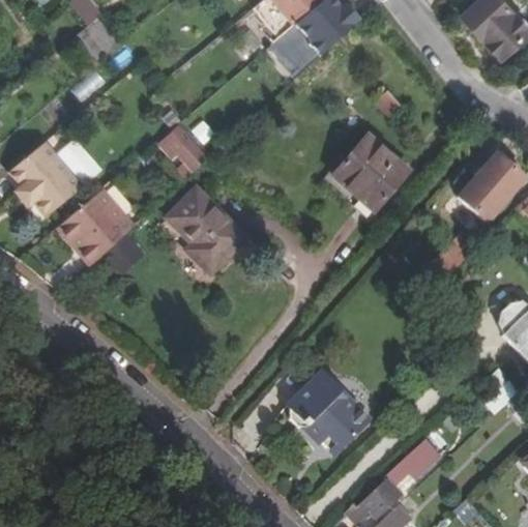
[(93,21),(103,12),(92,0),(77,0),(93,21)]
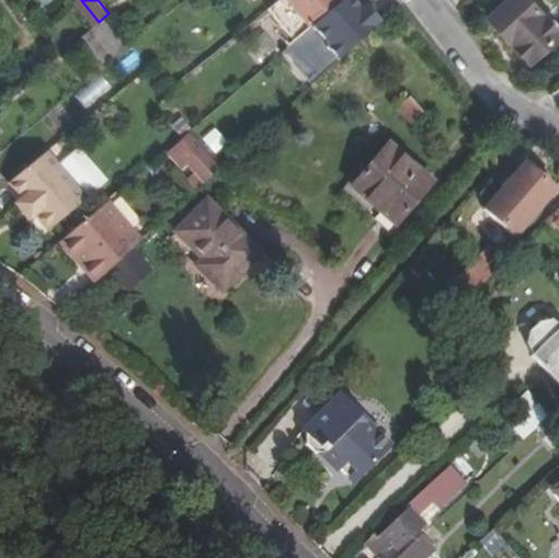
[(250,8),(257,15),(269,6),(264,0),(259,0),(250,8)]
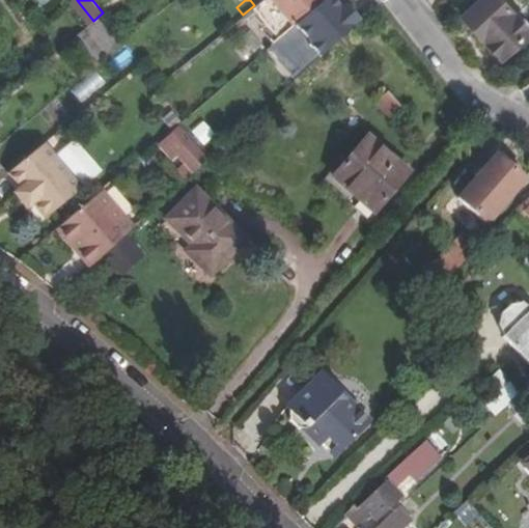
[(271,0),(291,25),(321,0),(271,0)]
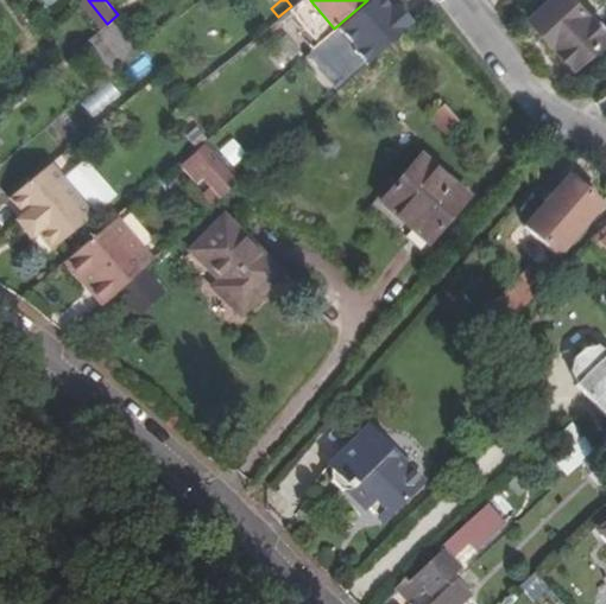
[(605,32),(576,0),(548,0),(530,17),(574,67),(605,37),(605,32)]
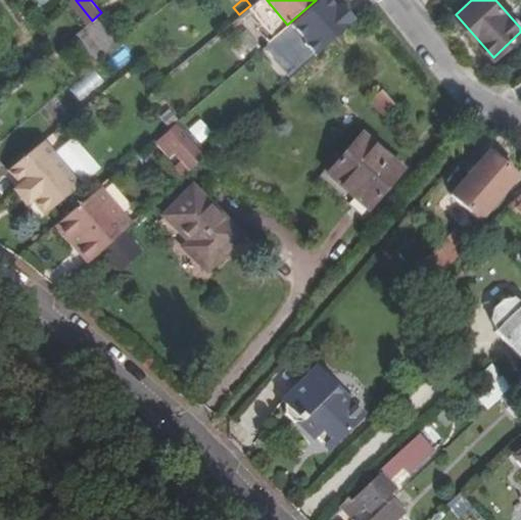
[(495,0),(520,28),(520,19),(503,0),(495,0)]
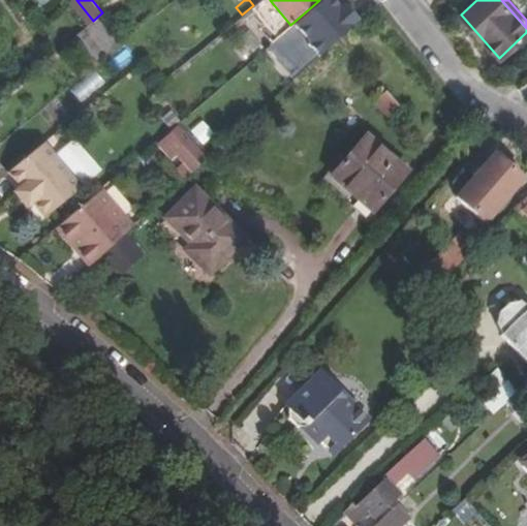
[(223,18),(229,25),(242,14),(236,7),(223,18)]
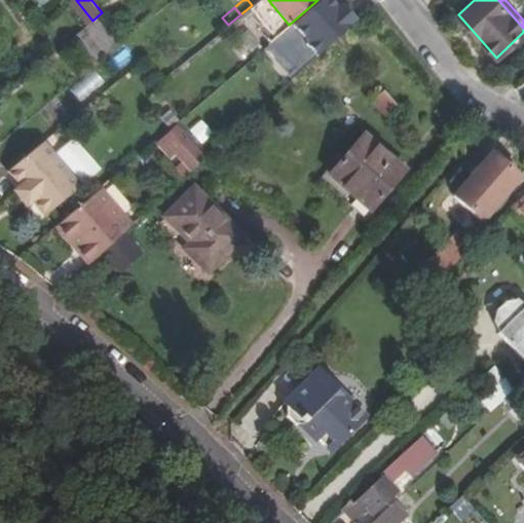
[(235,35),(253,55),(263,46),(247,26),(235,35)]
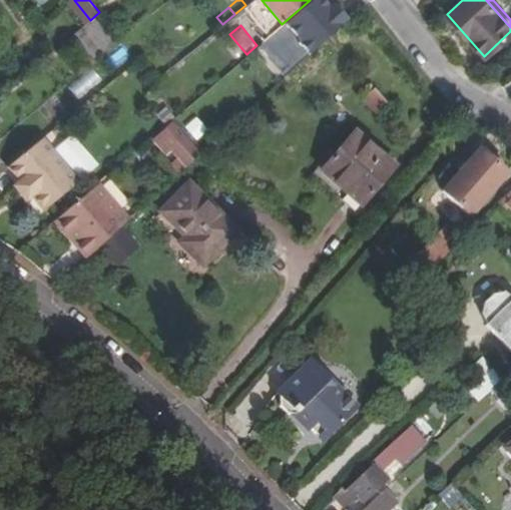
[(173,146),(189,164),(201,153),(173,123),(157,137),(169,150),(173,146)]
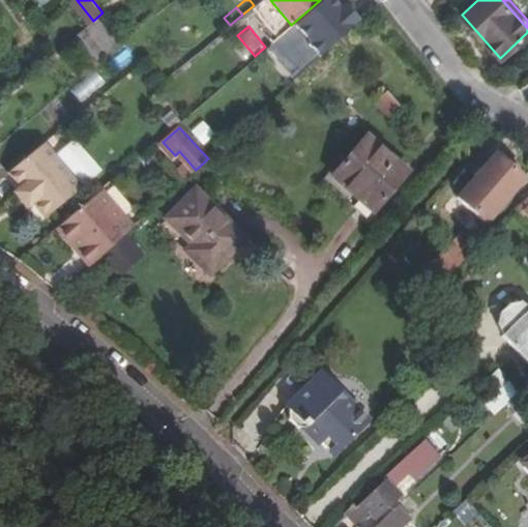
[(377,127),(342,167),(381,202),(417,163),(377,127)]
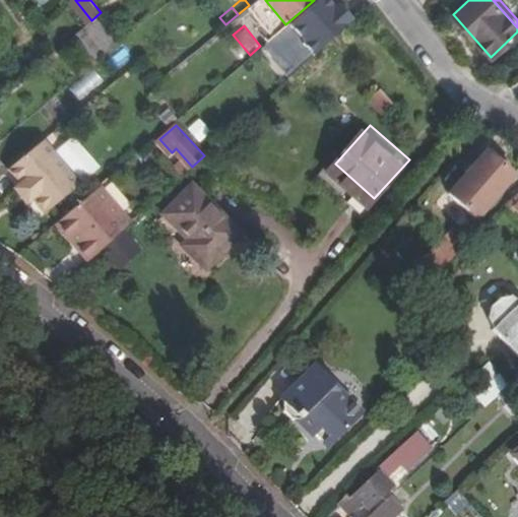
[(46,138),(58,151),(69,141),(57,128),(46,138)]
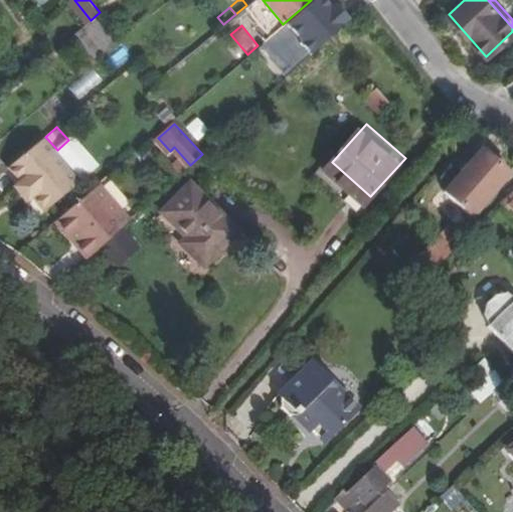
[(43,137),(7,166),(20,180),(16,183),(30,199),(33,196),(45,210),(79,181),(43,137)]
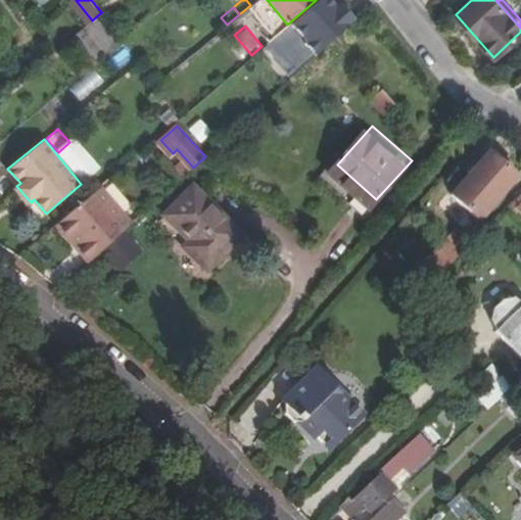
[(492,152),(455,194),(478,217),(502,190),(505,192),(519,177),(492,152)]
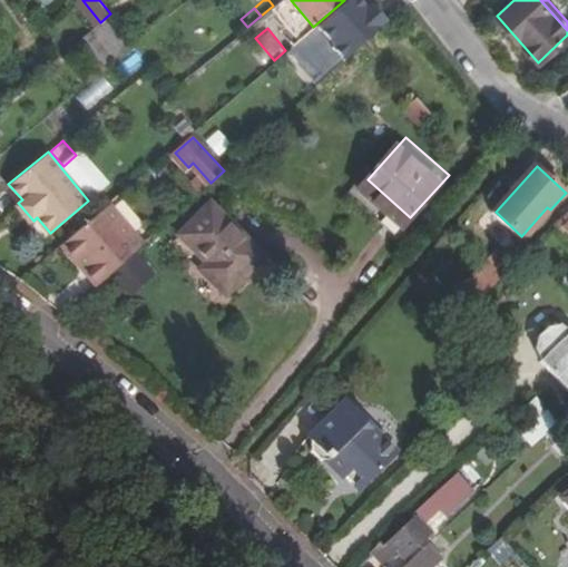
[(403,225),(410,217),(368,179),(363,176),(358,183),(403,225)]
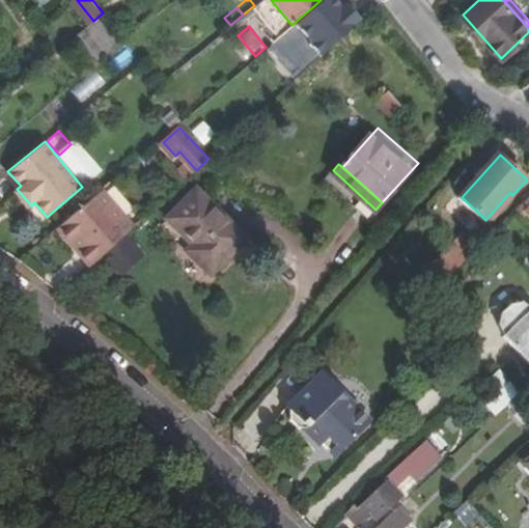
[(96,194),(65,220),(87,245),(82,249),(94,264),(136,225),(104,188),(96,194)]
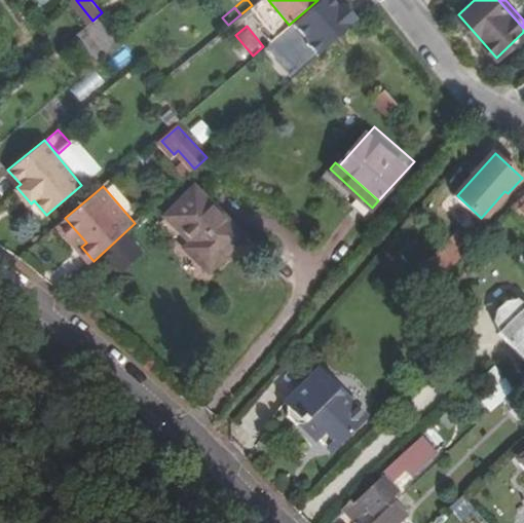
[(14,189),(28,206),(31,203),(16,187),(14,189)]
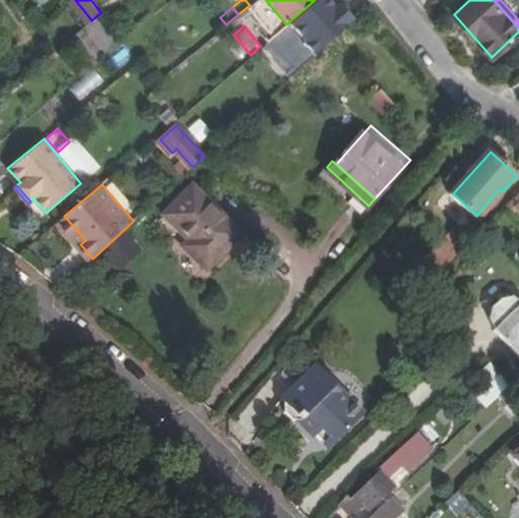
[(226,229),(197,205),(177,187),(153,217),(180,241),(174,247),(195,266),(226,229)]
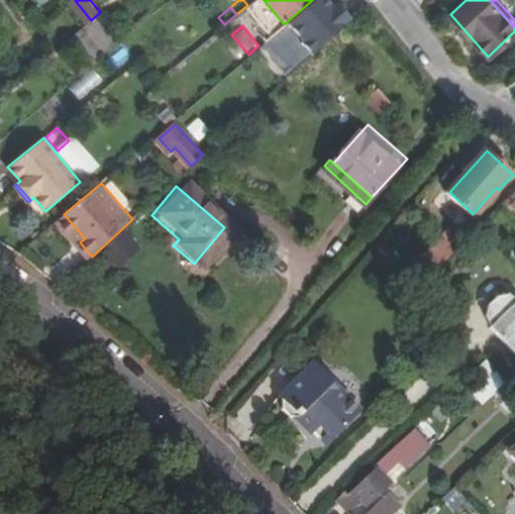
[(201,197),(196,203),(224,227),(230,220),(201,197)]
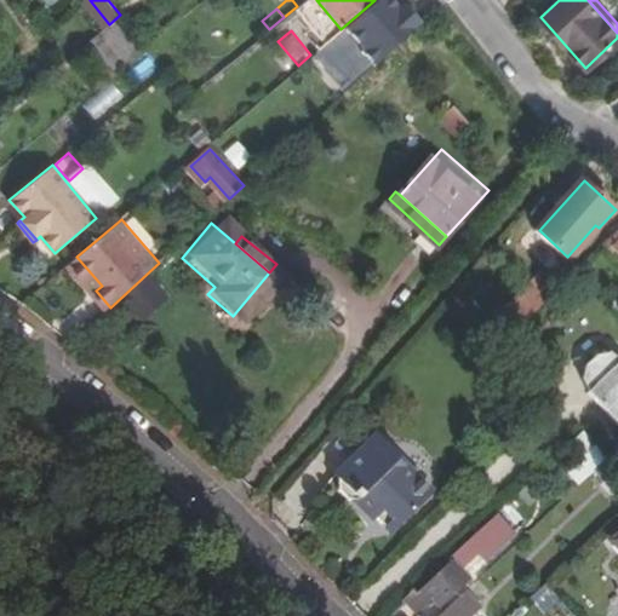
[(102,286),(76,257),(70,263),(96,291),(102,286)]
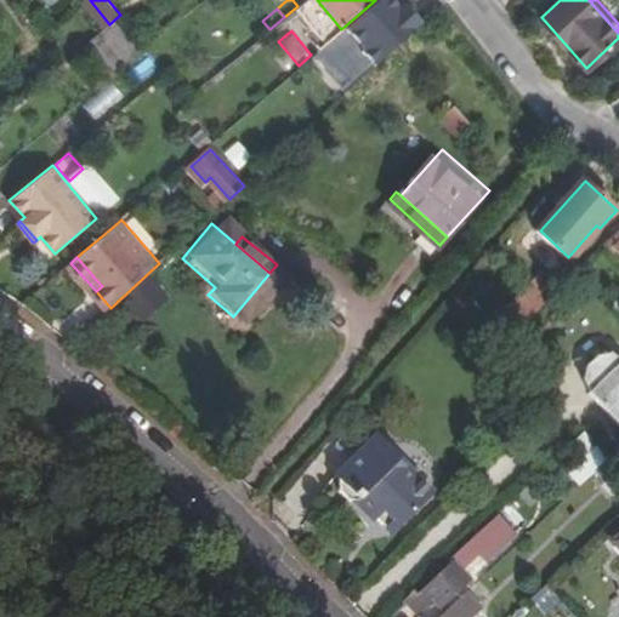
[(535,291),(497,335),(512,353),(551,309),(535,291)]
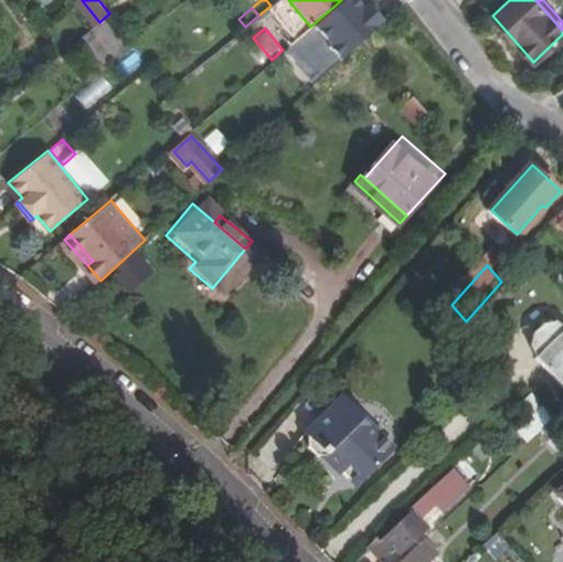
[(562,337),(538,361),(562,388),(562,337)]
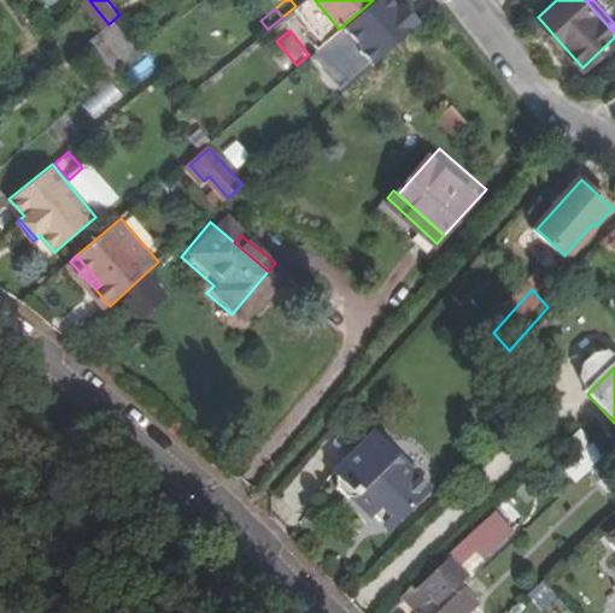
[(374,510),(374,512),(390,529),(431,490),(399,457),(400,454),(378,429),(335,467),(339,472),(338,484),(346,495),(362,494),(374,510)]
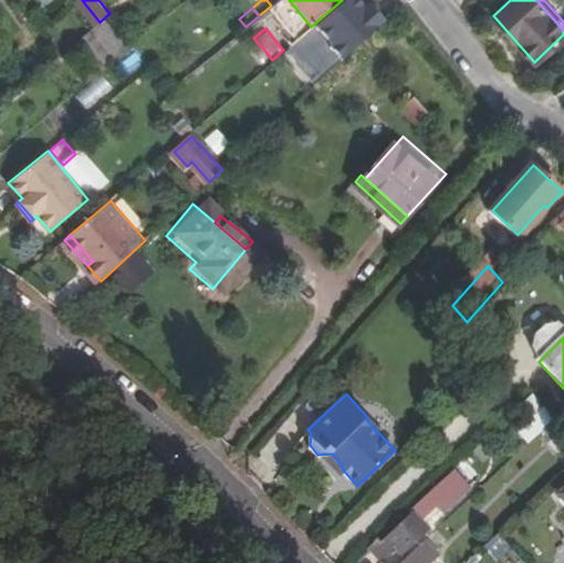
[(531,396),(522,405),(543,429),(553,420),(531,396)]
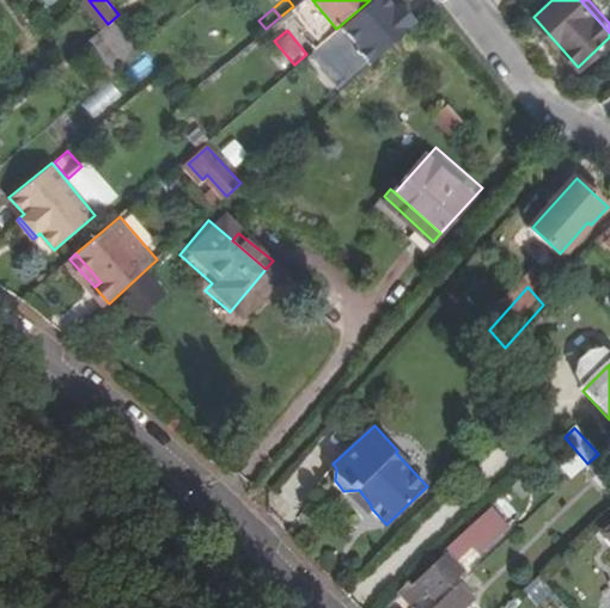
[(587,464),(609,490),(609,466),(598,454),(587,464)]
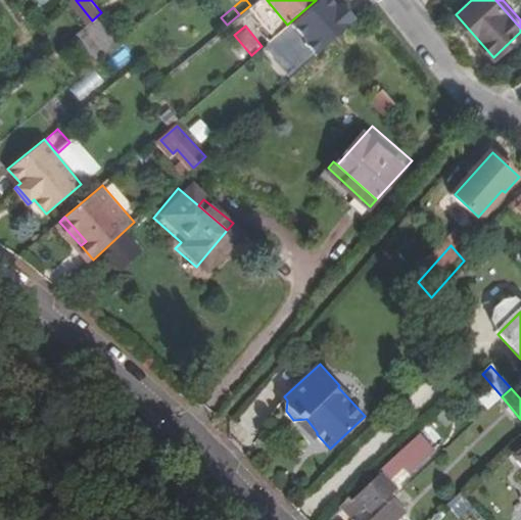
[(413,439),(380,469),(382,472),(359,493),(373,509),(396,486),(389,479),(398,471),(397,469),(420,447),(413,439)]
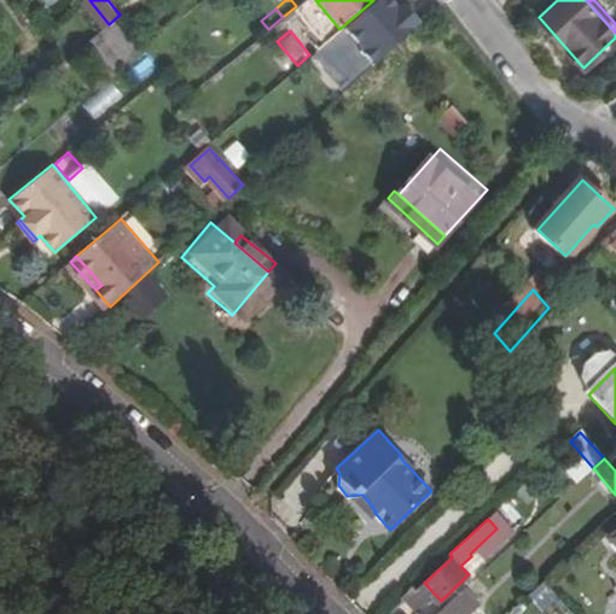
[(462,613),(451,602),(437,613),(462,613)]
